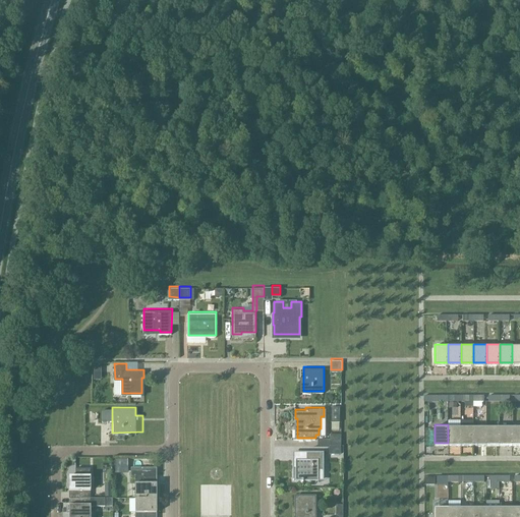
[(448,443),(461,443),(461,424),(448,424),(448,443)]
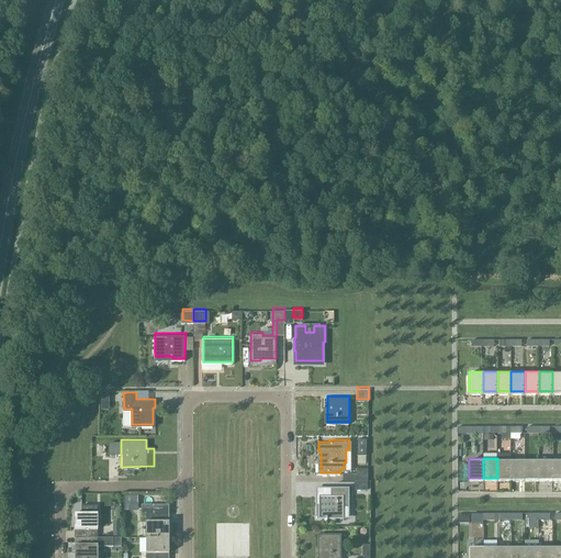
[(497,478),(512,478),(511,458),(497,458),(497,478)]
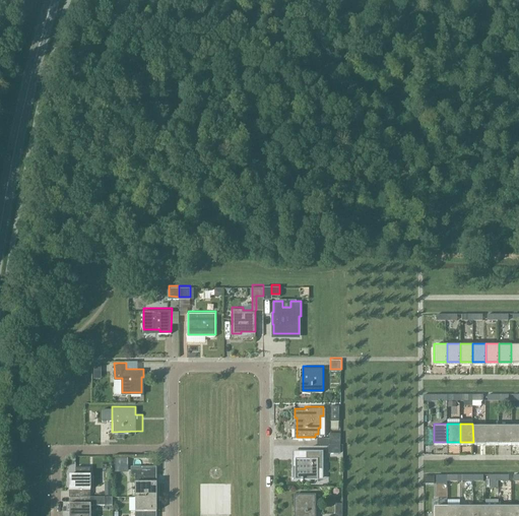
[(473,442),(485,442),(485,424),(472,424),(473,442)]
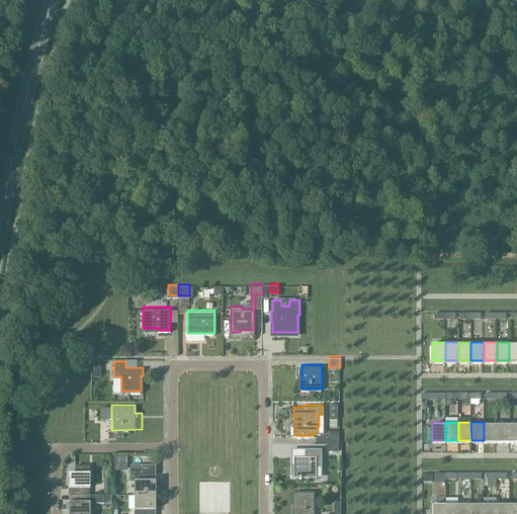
[(484,440),(497,440),(497,422),(484,422),(484,440)]
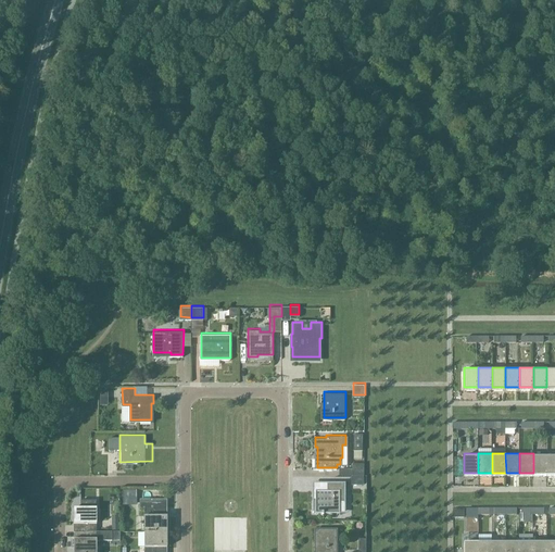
[(533,473),(546,473),(546,453),(533,453),(533,473)]
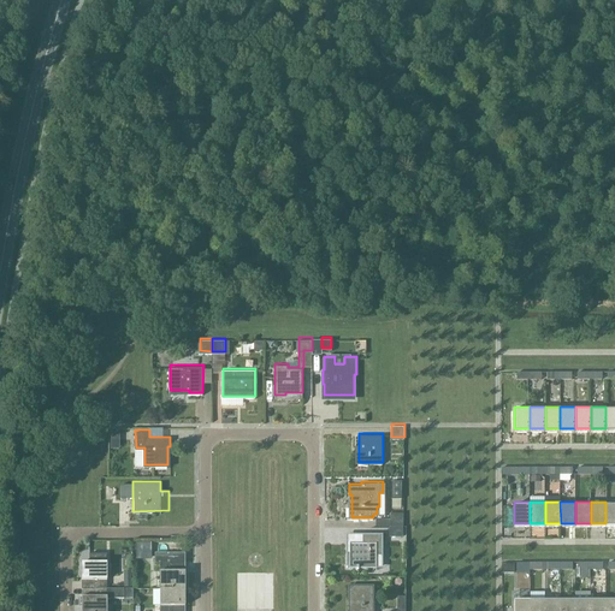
[(390,523),(403,523),(403,510),(390,510),(390,523)]
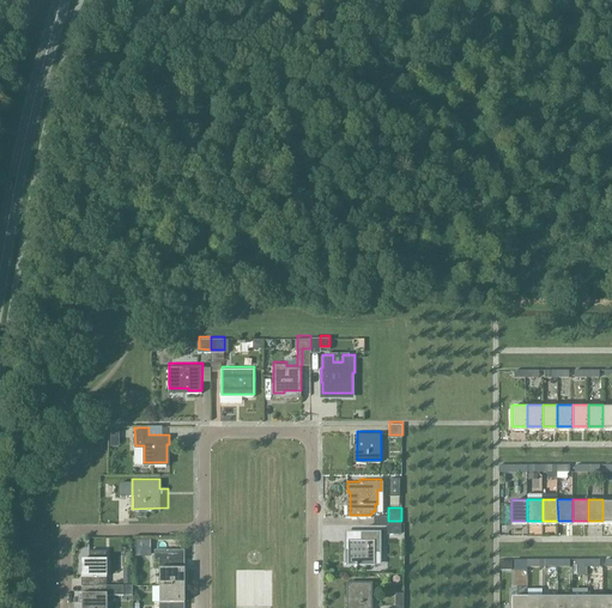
[(381,549),(381,528),(353,528),(353,529),(361,529),(361,537),(349,537),(349,546),(345,546),(345,560),(349,560),(349,561),(356,561),(356,563),(357,563),(357,561),(375,561),(375,549),(381,549)]
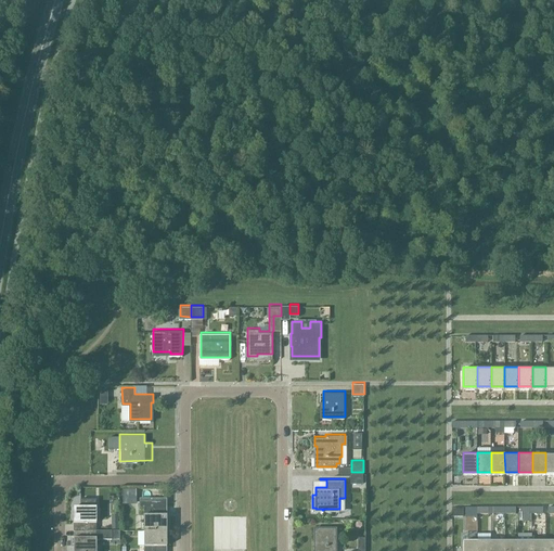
[(166,495),(140,496),(140,504),(144,504),(144,527),(167,527),(167,512),(158,512),(158,504),(167,504),(166,495)]
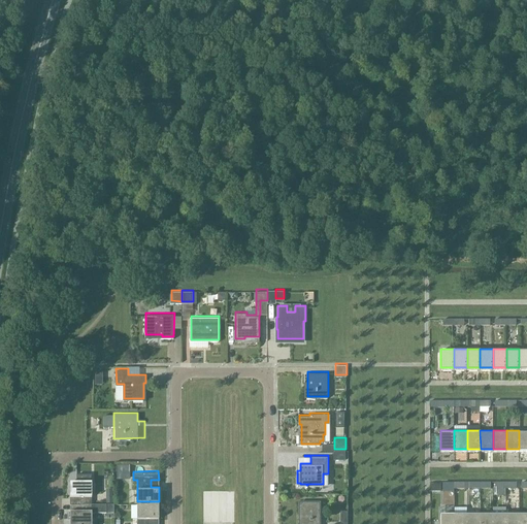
[(90,494),(90,480),(94,480),(94,471),(79,471),(79,480),(72,480),(72,495),(80,494),(80,501),(92,501),(92,494),(90,494)]
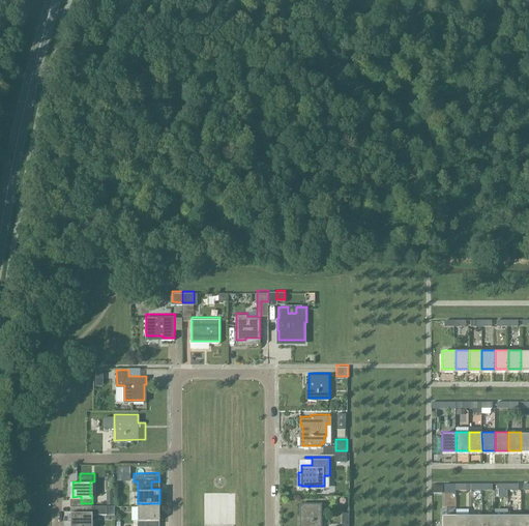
[(302,525),(321,525),(321,502),(300,502),(300,510),(303,510),(302,525)]
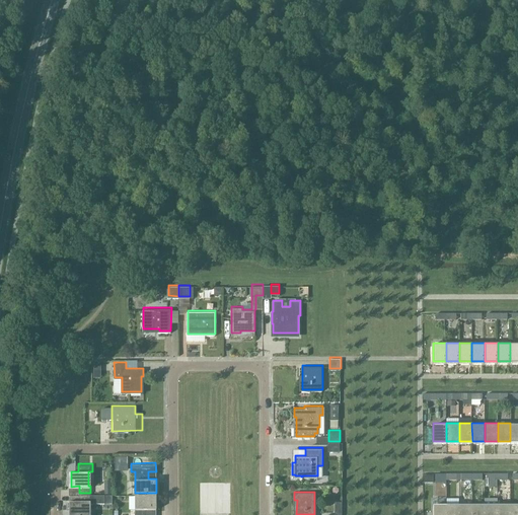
[(79,501),(71,501),(71,514),(88,514),(88,501),(90,501),(90,502),(104,501),(104,493),(90,493),(79,493),(79,501)]
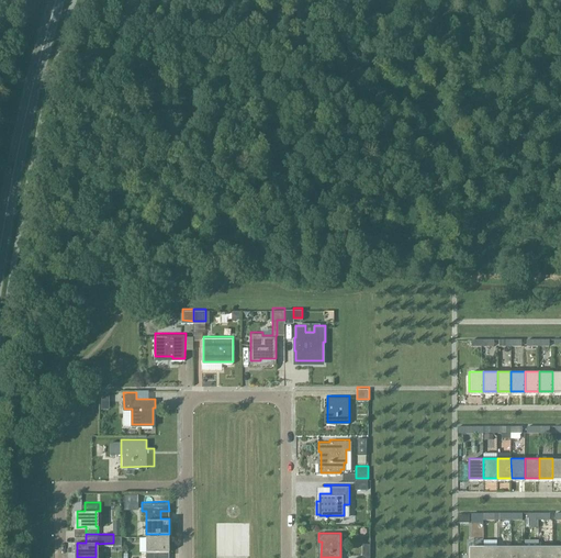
[(169,534),(146,534),(146,557),(160,557),(160,550),(169,550),(169,534)]
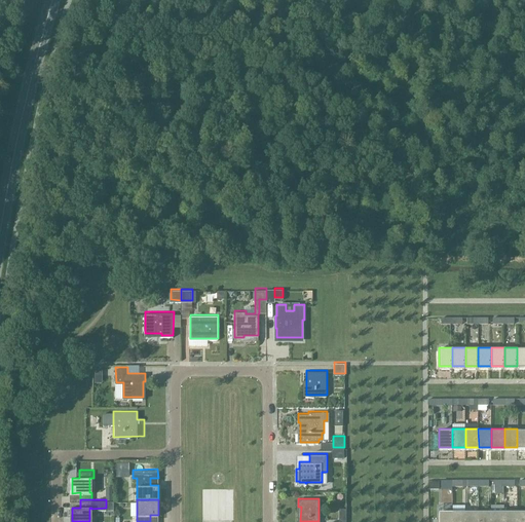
[(439,521),(452,521),(452,510),(439,510),(439,521)]
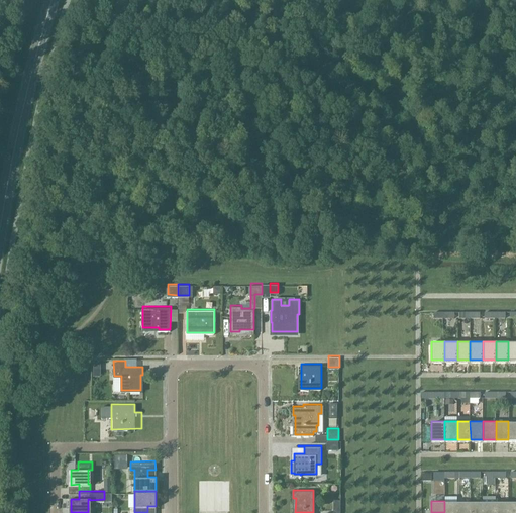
[(444,512),(457,512),(457,501),(444,501),(444,512)]
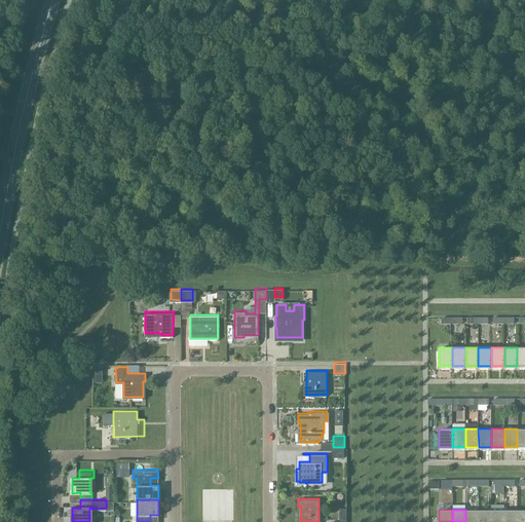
[(465,521),(478,521),(479,510),(465,510),(465,521)]
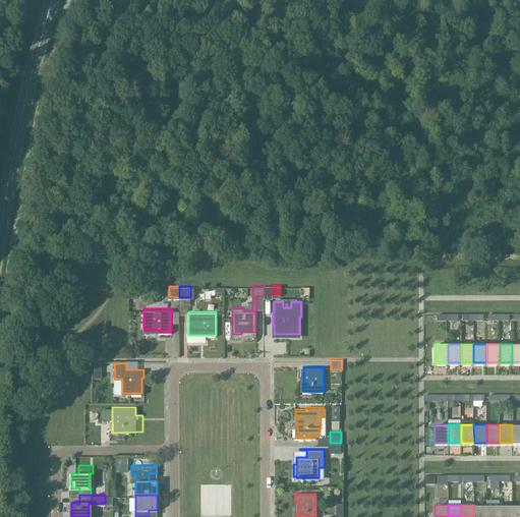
[(473,516),(486,516),(486,505),(474,505),(473,516)]
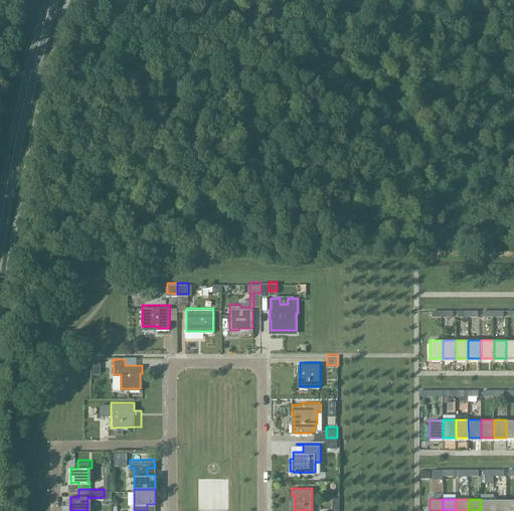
[(481,510),(494,510),(494,499),(481,499),(481,510)]
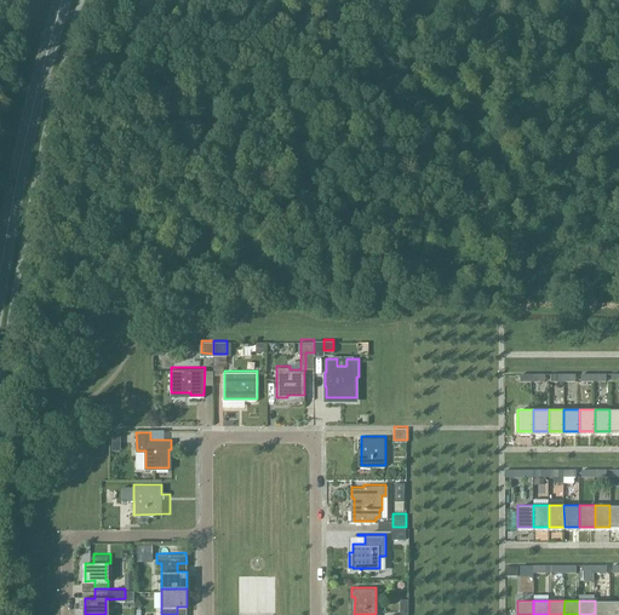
[(595,614),(609,614),(609,601),(595,601),(595,614)]
